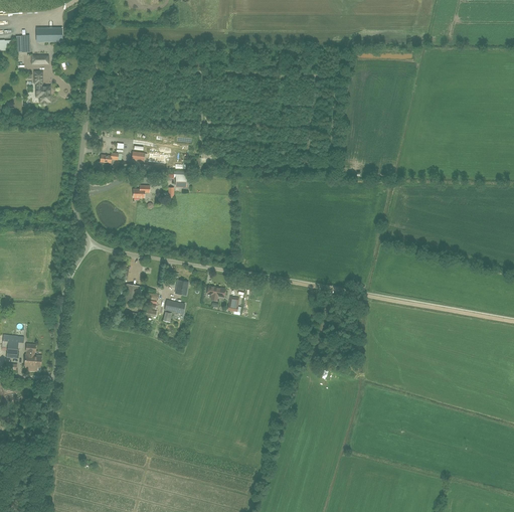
[(58,38),(58,26),(35,26),(35,38),(58,38)]
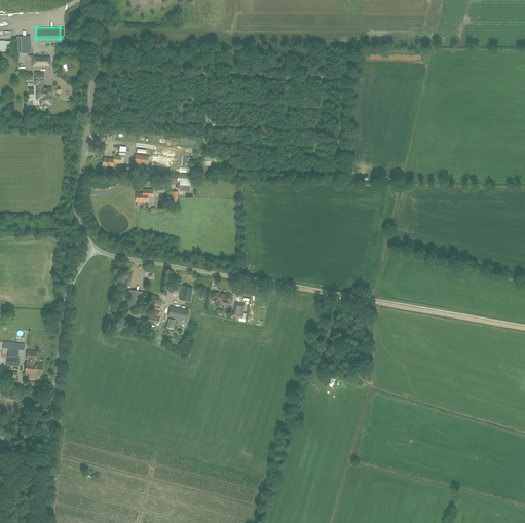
[(29,34),(15,34),(16,50),(21,50),(22,50),(29,50),(29,34)]
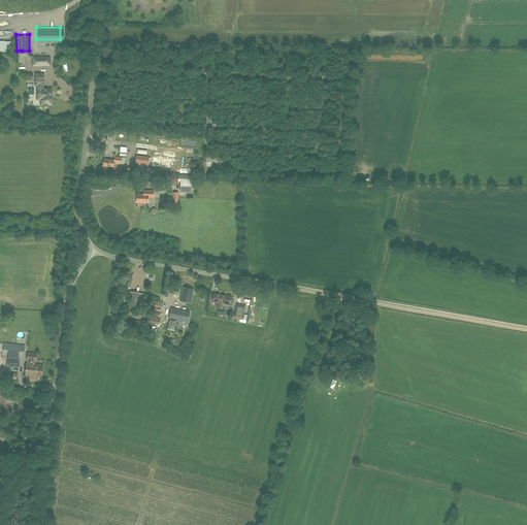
[(51,101),(51,90),(51,86),(42,86),(42,83),(42,70),(34,70),(34,83),(36,83),(36,86),(36,97),(39,97),(39,101),(40,101),(41,101),(41,103),(42,104),(42,105),(43,105),(44,105),(45,105),(46,104),(46,102),(46,101),(51,101)]
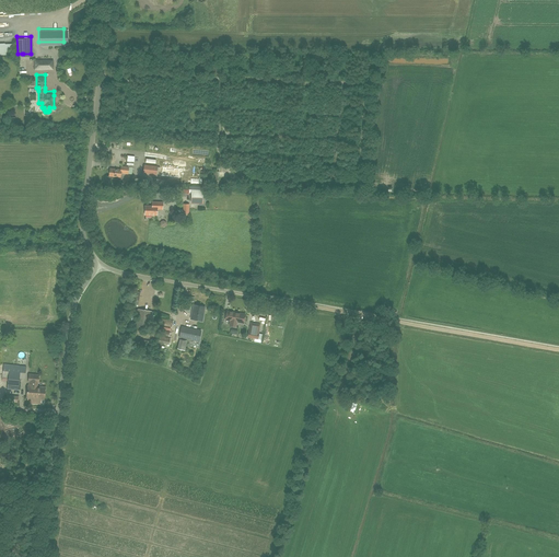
[(143,162),(142,171),(155,172),(156,163),(143,162)]
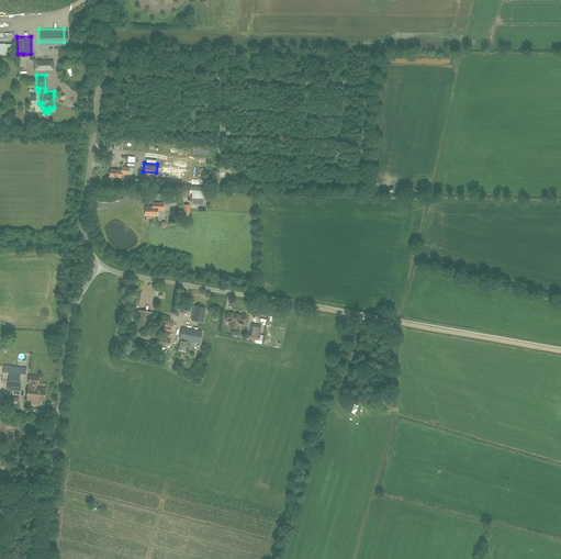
[(109,174),(109,176),(113,177),(113,175),(120,175),(120,171),(127,171),(127,165),(120,164),(120,167),(109,166),(109,168),(108,168),(108,171),(109,171),(109,174)]
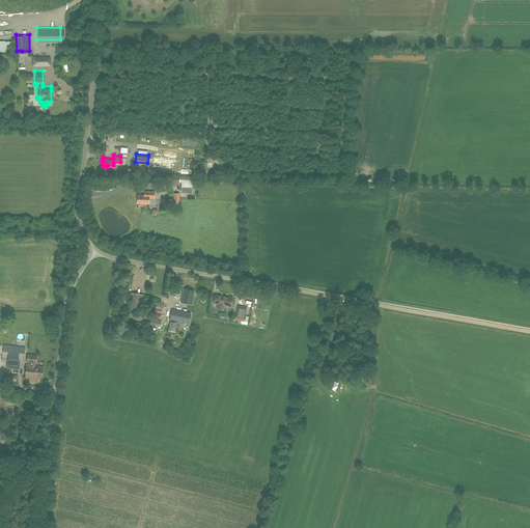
[(154,156),(152,163),(168,165),(168,157),(164,157),(164,159),(157,158),(157,156),(154,156)]
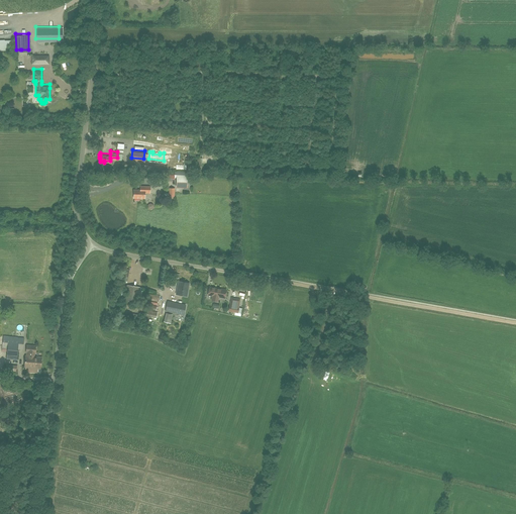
[(148,190),(148,184),(139,184),(139,188),(132,188),(132,196),(143,196),(143,190),(148,190)]
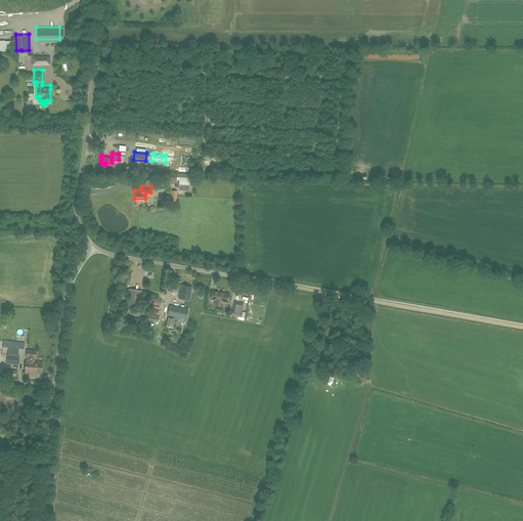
[(180,283),(177,296),(188,298),(190,285),(180,283)]
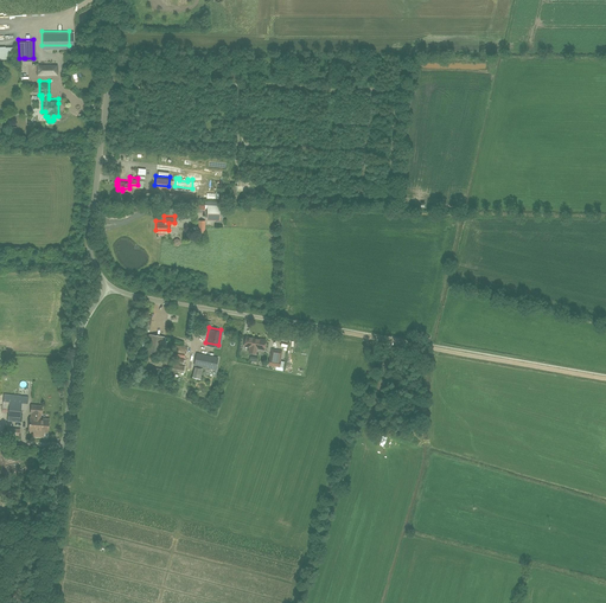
[(163,334),(148,332),(140,331),(138,344),(141,344),(142,335),(147,337),(146,351),(160,353),(163,334)]
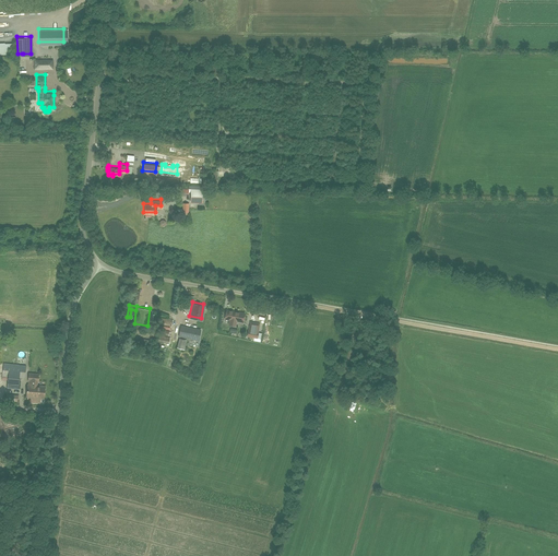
[(228,322),(230,322),(233,309),(226,308),(224,317),(228,318),(228,322)]
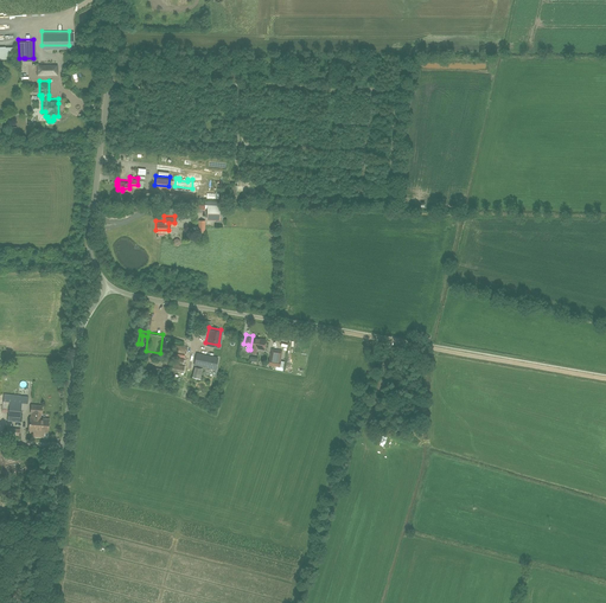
[(253,335),(250,350),(254,351),(255,346),(263,347),(265,338),(253,335)]
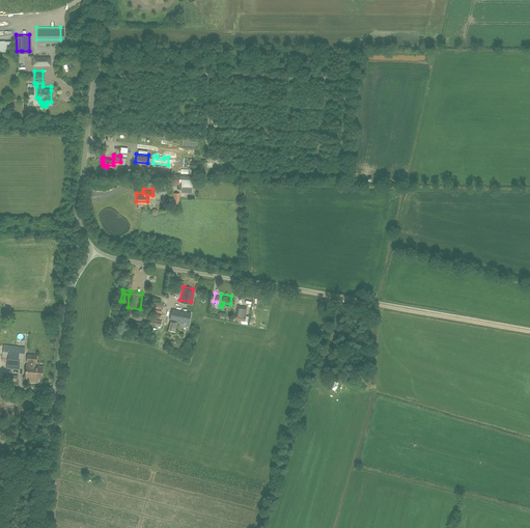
[(244,312),(239,311),(241,303),(236,302),(233,316),(243,318),(244,314),(244,312)]
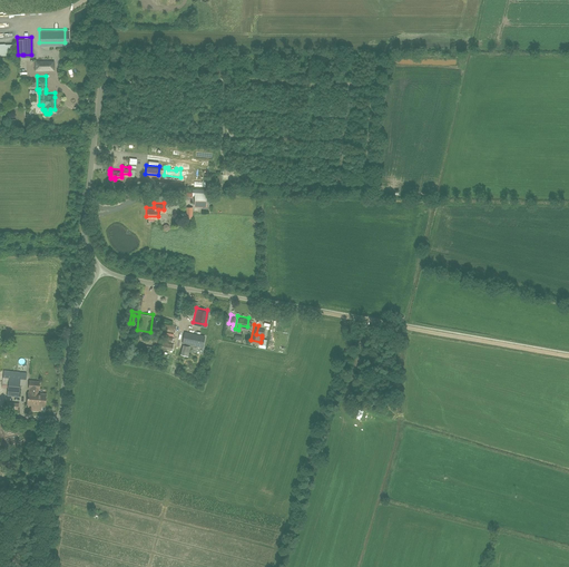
[(182,340),(202,344),(204,334),(184,330),(182,340)]
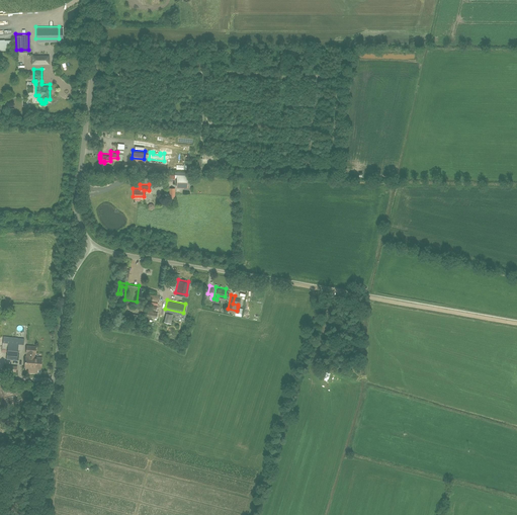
[(156,317),(157,310),(146,308),(145,315),(156,317)]
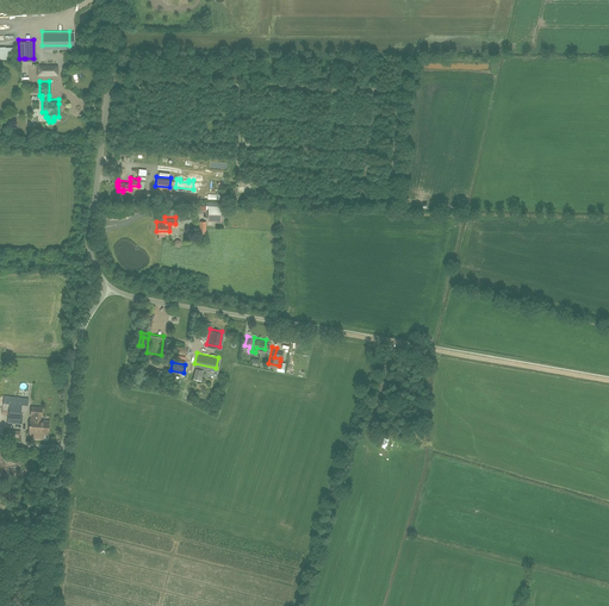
[(200,379),(203,368),(194,367),(192,376),(200,379)]
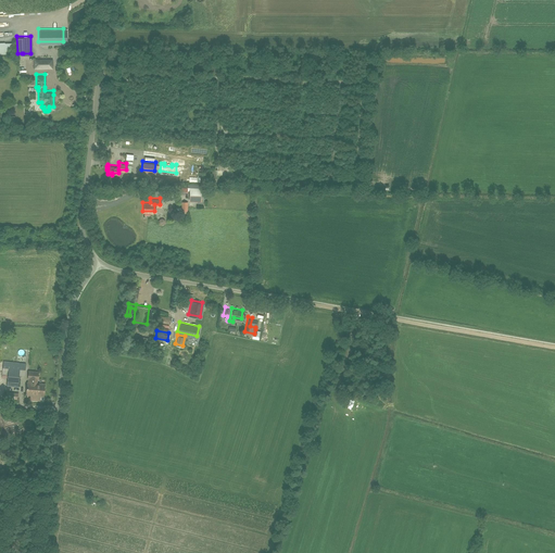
[(23,374),(24,361),(2,359),(1,372),(7,373),(5,382),(17,384),(17,374),(23,374)]
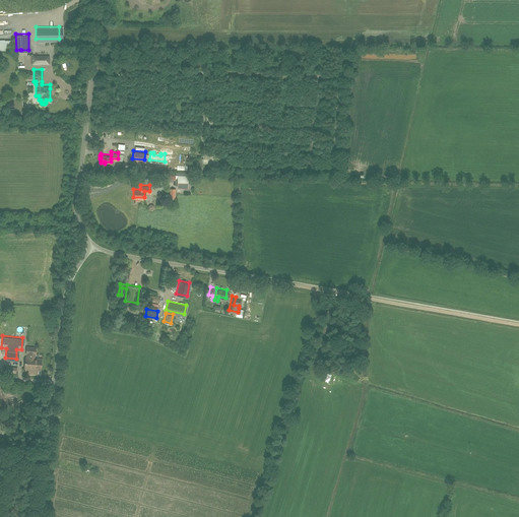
[(41,357),(34,356),(34,352),(35,345),(25,344),(24,351),(25,351),(25,356),(24,356),(23,367),(40,368),(41,357)]
